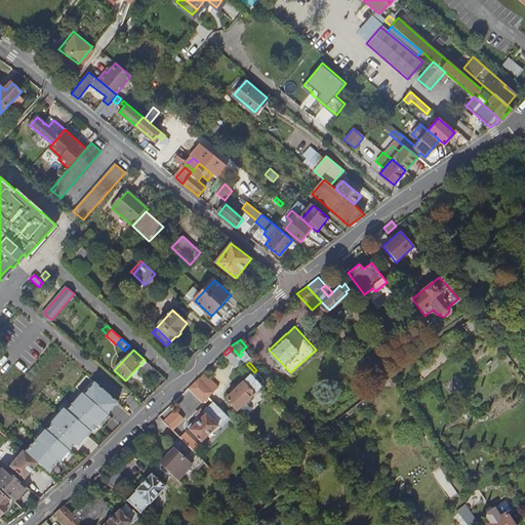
[(75,366),(12,438),(57,475),(127,410),(75,366)]
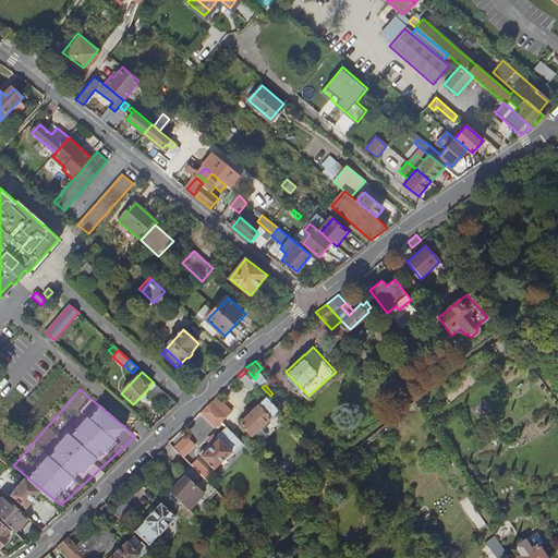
[(267,396),(241,420),(251,431),(259,423),(263,426),(270,419),(268,415),(277,407),(267,396)]
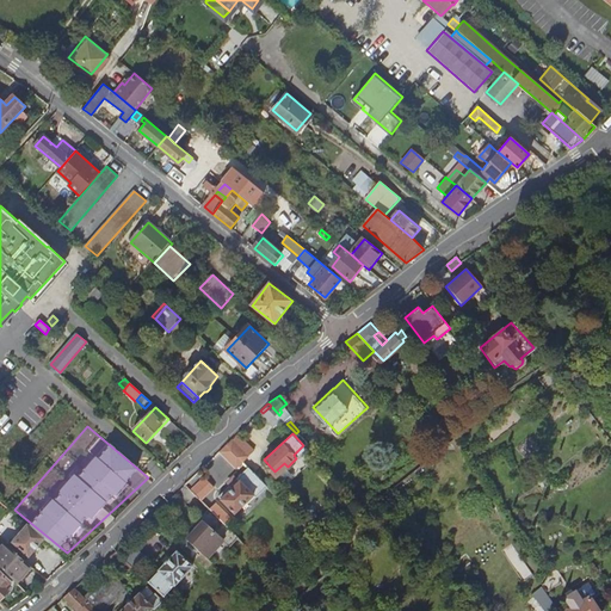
[(235,436),(227,443),(242,458),(251,451),(235,436)]
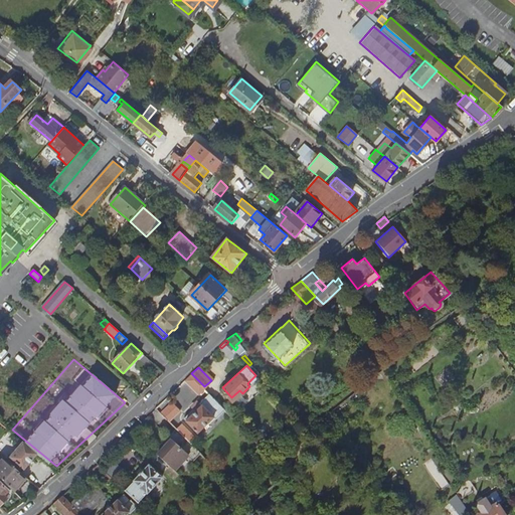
[(191,373),(186,378),(199,391),(204,386),(191,373)]
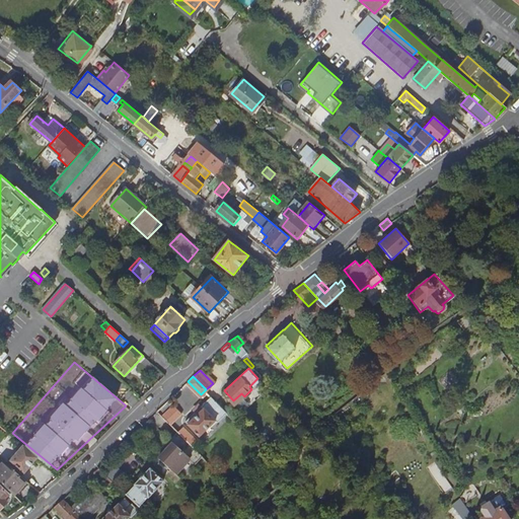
[(227,411),(212,394),(202,404),(204,406),(198,413),(196,411),(187,420),(190,423),(189,423),(200,435),(216,419),(218,421),(227,411)]
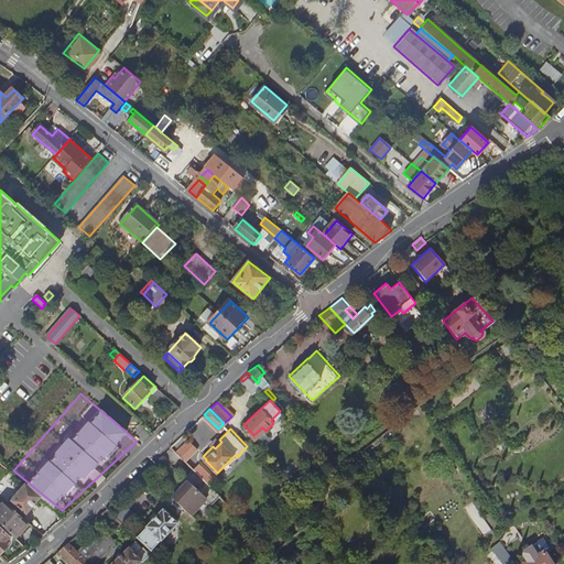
[(188,440),(177,452),(186,462),(198,449),(188,440)]
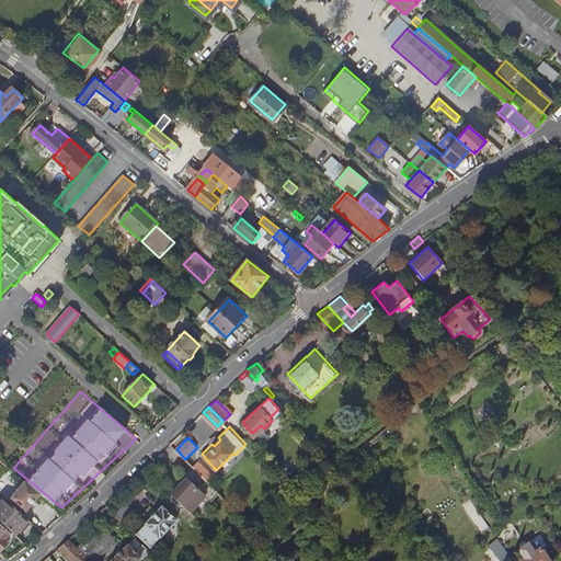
[(172,493),(182,502),(192,511),(207,495),(210,499),(219,490),(195,466),(186,476),(187,476),(172,493)]
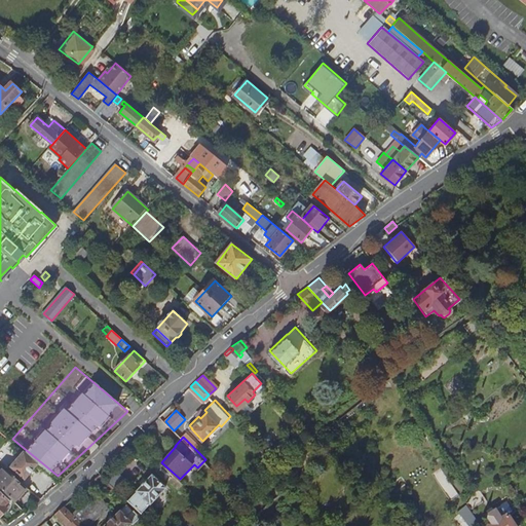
[(38,464),(24,452),(10,467),(25,481),(38,464)]
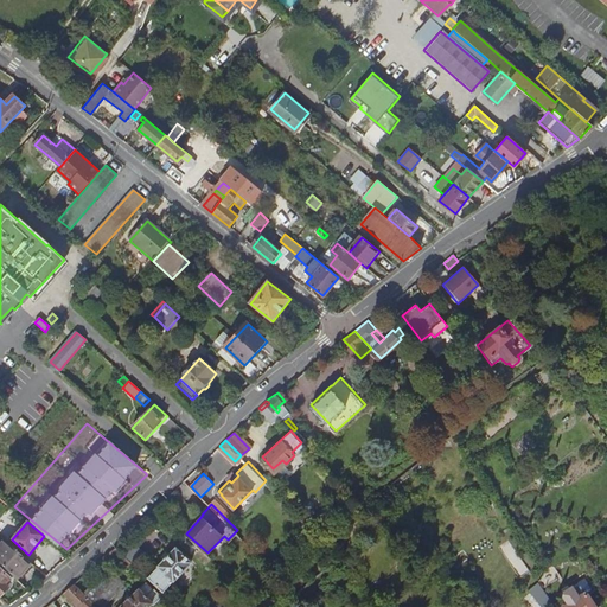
[(197,543),(186,534),(181,538),(192,549),(197,543)]
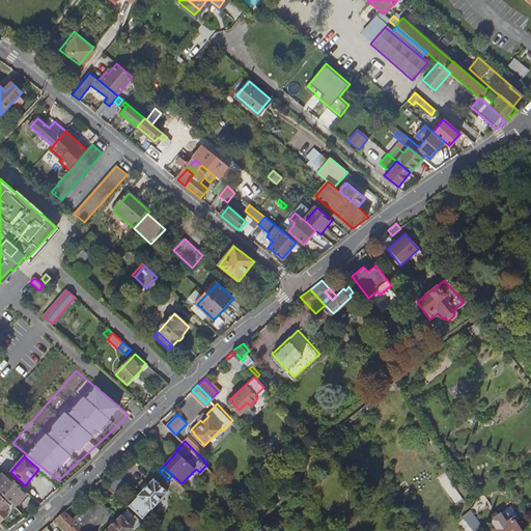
[(0,474),(0,490),(16,505),(27,493),(3,471),(0,474)]
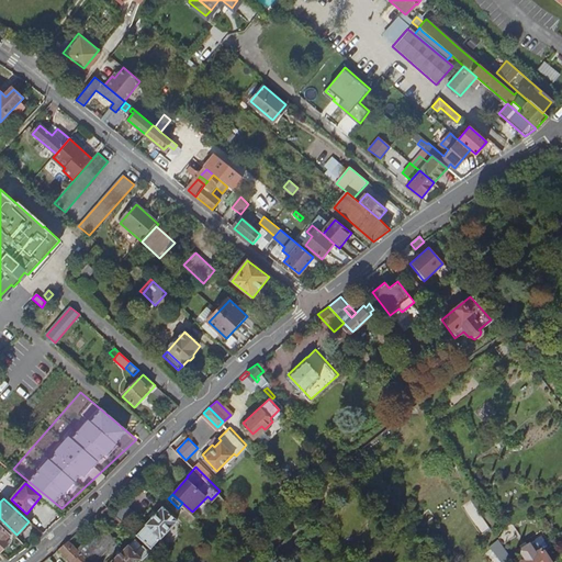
[(464,506),(483,535),(492,529),(472,501),(464,506)]
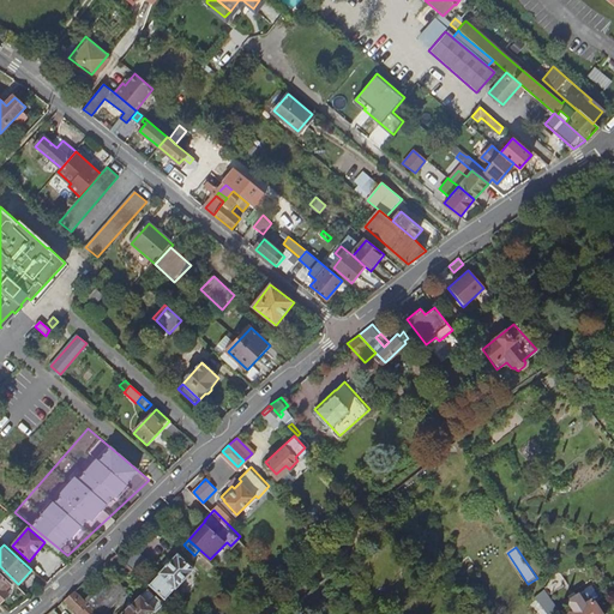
[(215,563),(210,559),(199,549),(194,555),(209,569),(215,563)]
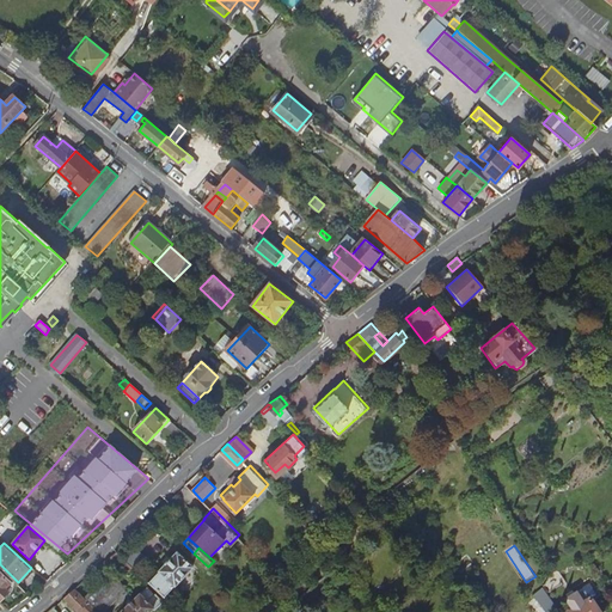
[(117,550),(110,557),(126,571),(132,564),(117,550)]
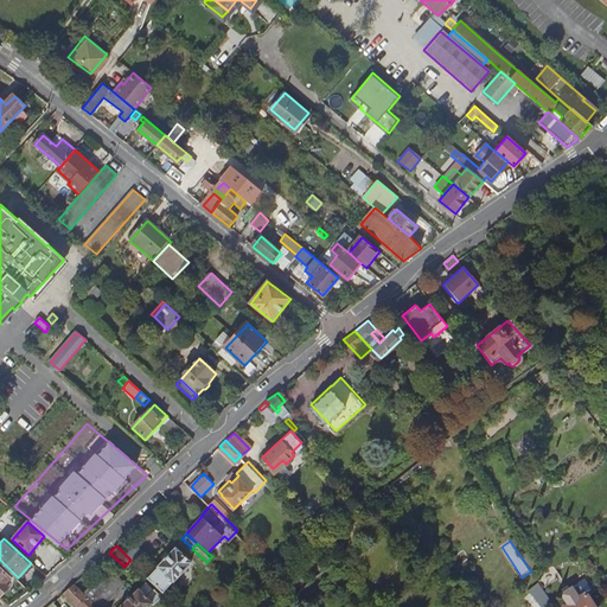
[(164,589),(165,590),(192,561),(177,547),(148,575),(151,576),(164,589)]
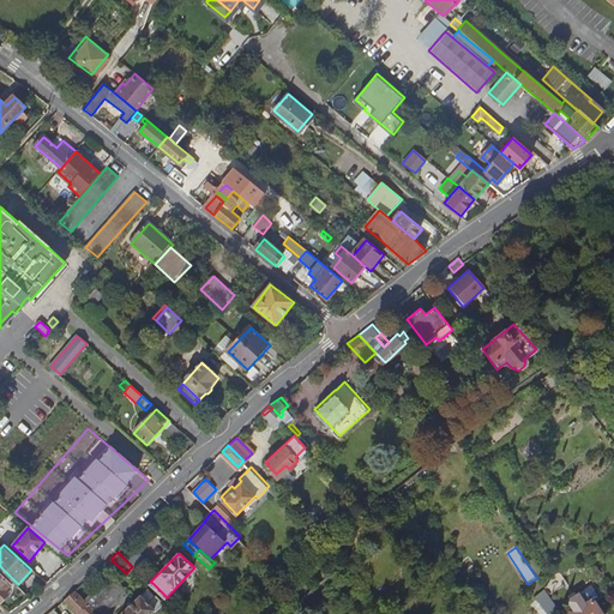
[(126,559),(137,569),(142,563),(132,554),(126,559)]
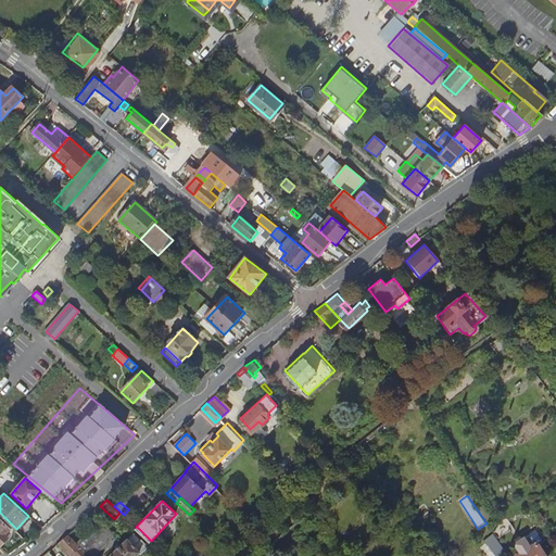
[(0,544),(2,547),(11,539),(7,534),(10,529),(0,519),(0,544)]
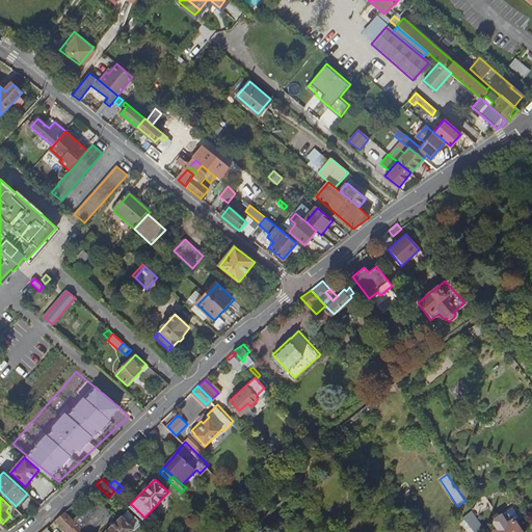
[(67,509),(57,517),(69,531),(71,529),(73,531),(86,531),(110,510),(98,497),(74,519),(67,509)]
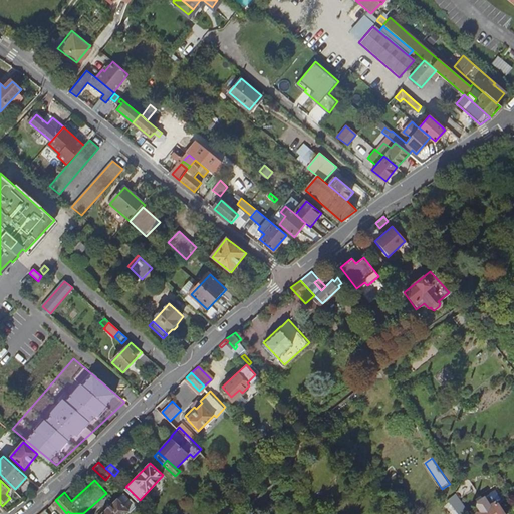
[(228,499),(240,488),(233,481),(222,492),(228,499)]
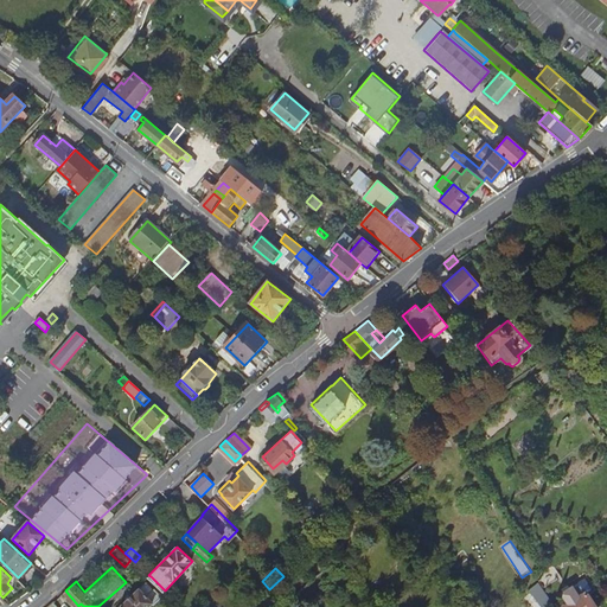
[(544,572),(541,577),(544,583),(551,577),(547,569),(544,572)]
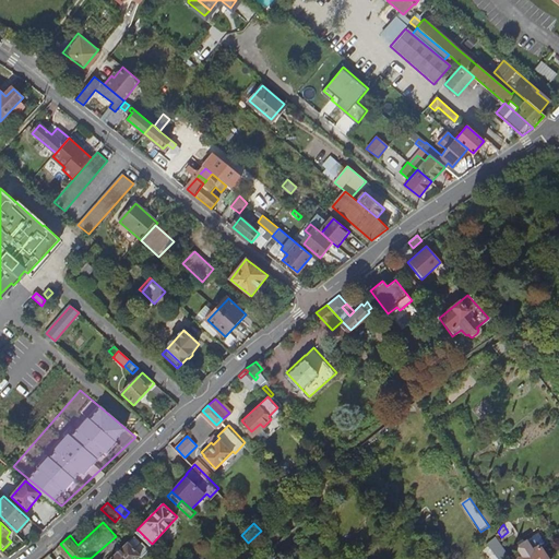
[(151,543),(139,531),(137,534),(149,545),(151,543)]
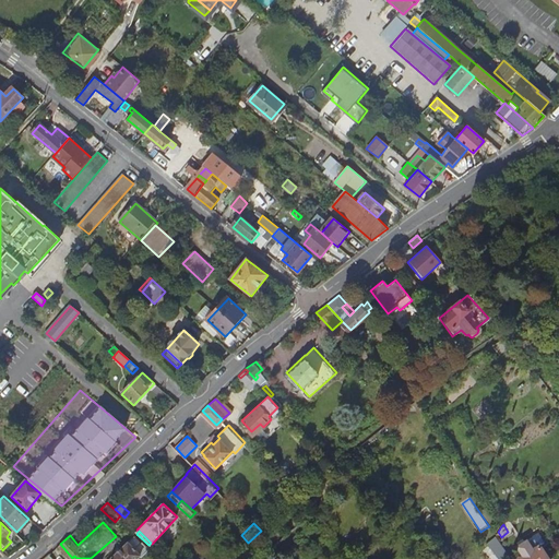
[(542,531),(520,544),(525,555),(521,557),(522,558),(550,558),(542,544),(547,540),(542,531)]
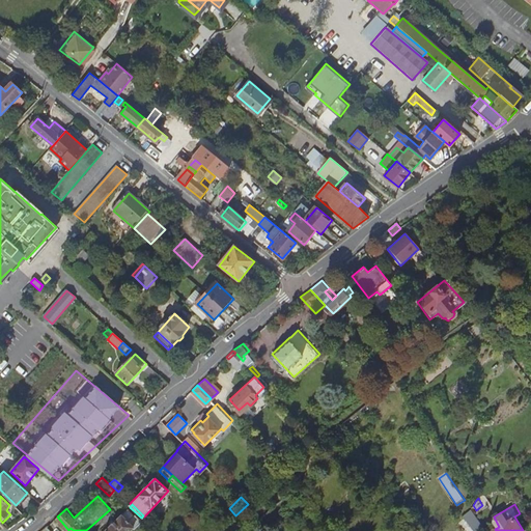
[(481,519),(476,510),(473,505),(466,518),(472,525),(481,519)]
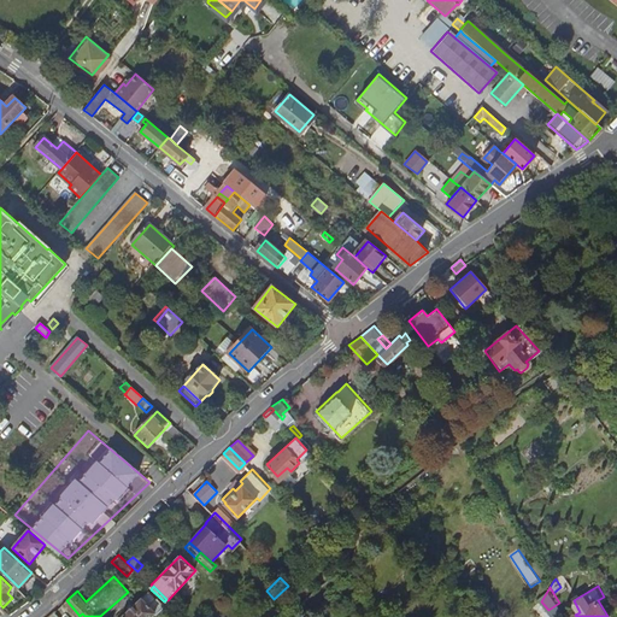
[(166,605),(164,601),(151,589),(123,616),(151,616),(157,612),(158,613),(166,605)]
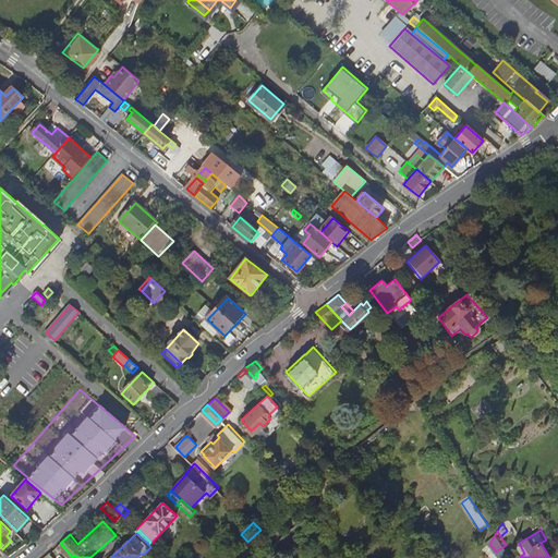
[(501,557),(510,552),(506,545),(496,552),(500,557),(501,557)]
